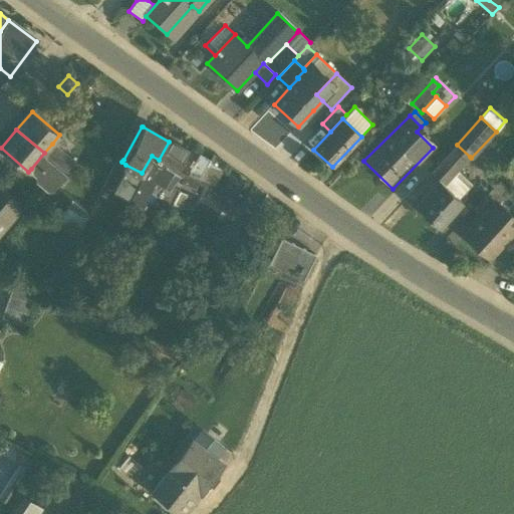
[(169,142),(159,160),(177,172),(189,153),(169,142)]
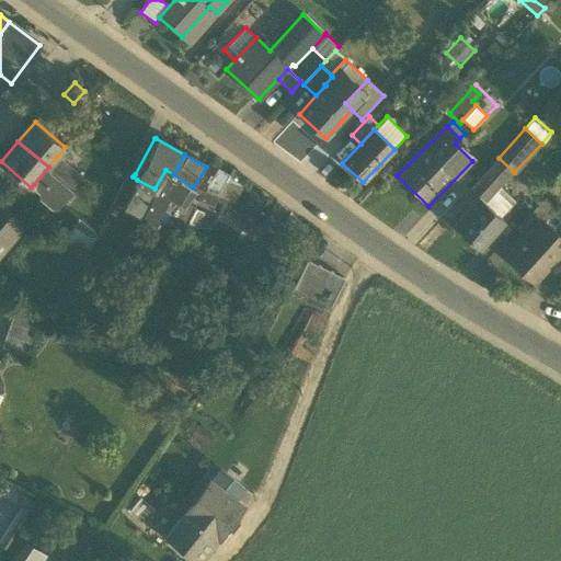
[(48,167),(72,186),(80,176),(57,157),(48,167)]
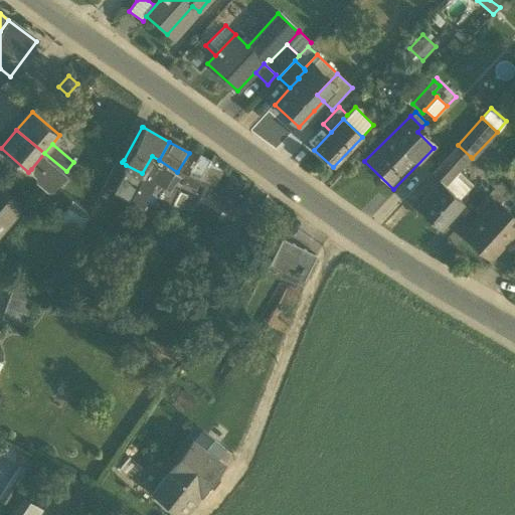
[(458,145),(432,174),(440,182),(440,181),(445,185),(458,171),(471,157),(458,145)]
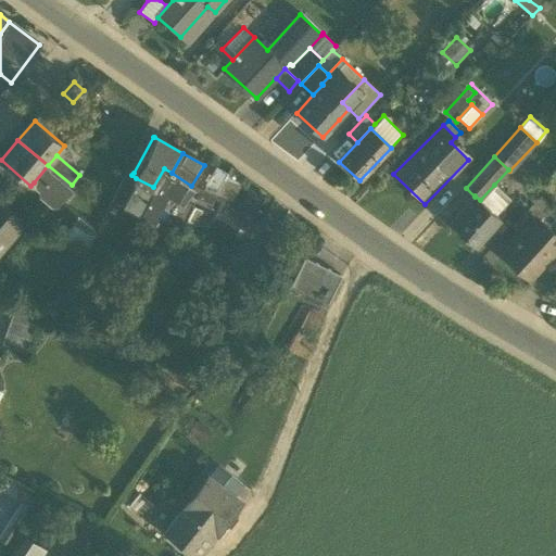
[(72,185),(48,165),(34,182),(40,188),(41,194),(51,203),(57,202),(61,198),(61,199),(71,186),(72,185)]
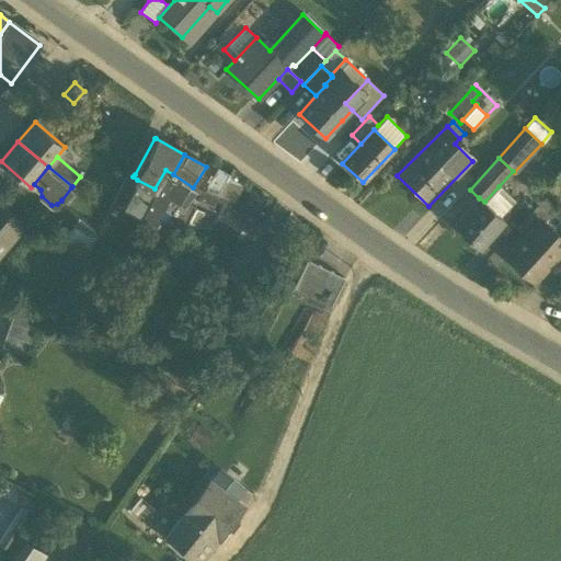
[(207,187),(217,193),(227,176),(228,174),(219,169),(207,187)]
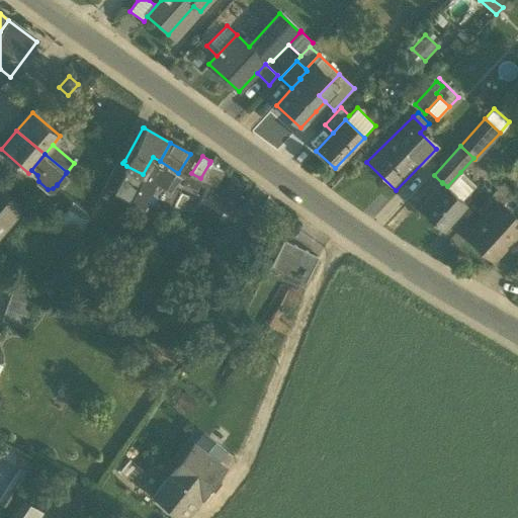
[(122,163),(124,161),(117,157),(103,187),(113,192),(126,166),(122,163)]
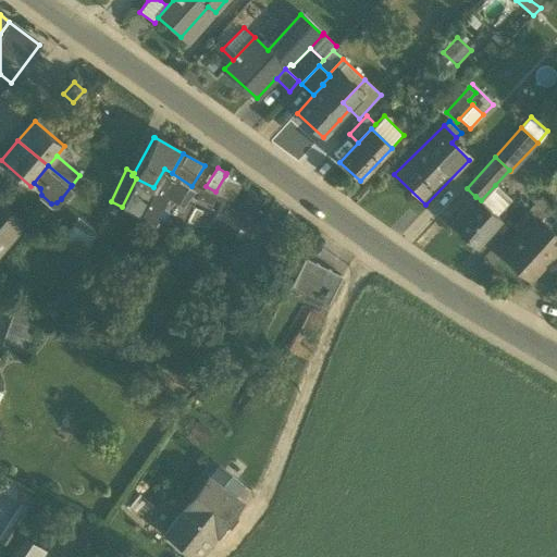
[(164,169),(153,187),(165,194),(182,203),(184,200),(192,186),(172,173),(164,169)]
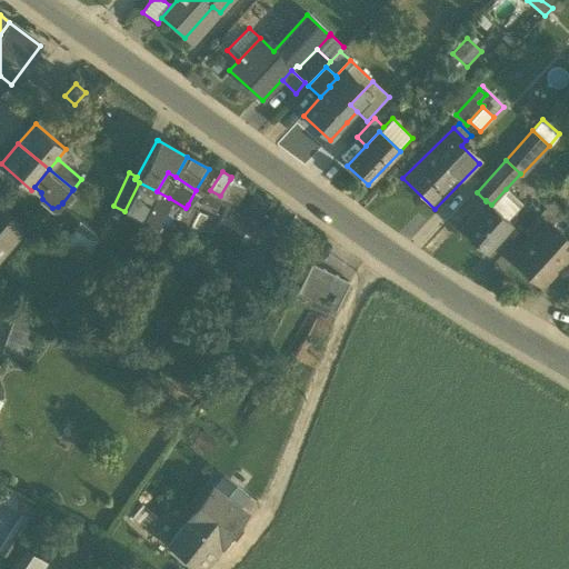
[(247,189),(230,179),(220,196),(218,199),(220,200),(237,206),(247,189)]
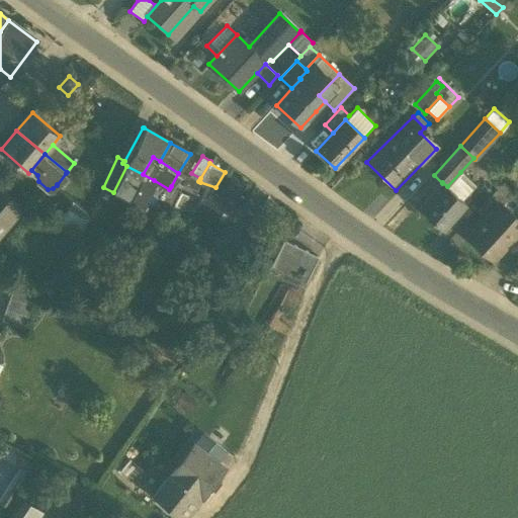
[(143,174),(126,166),(113,192),(130,200),(143,174)]
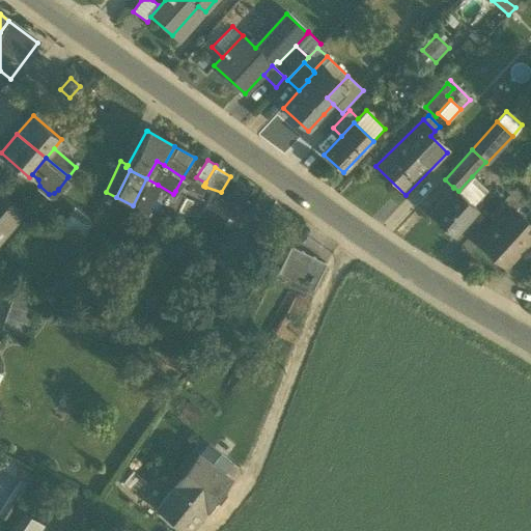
[(429,214),(453,236),(478,210),(482,204),(477,201),(487,190),(472,176),(458,191),(453,187),(453,188),(429,214)]
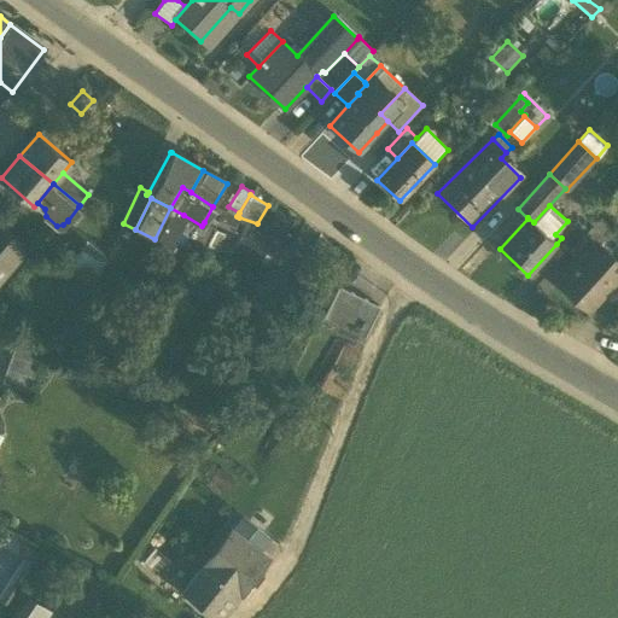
[(168,246),(184,215),(170,208),(155,239),(168,246)]
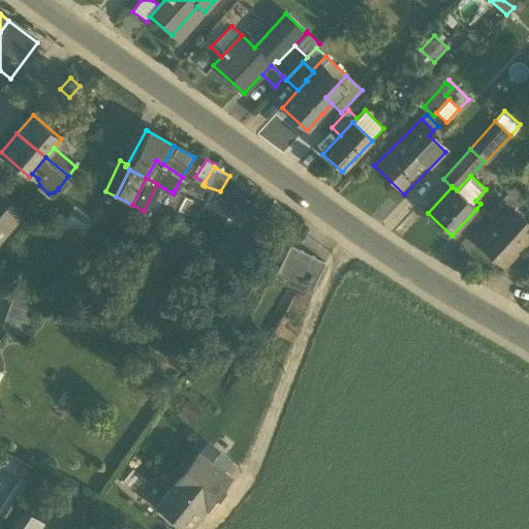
[(203,185),(190,180),(185,192),(199,198),(205,186),(203,185)]
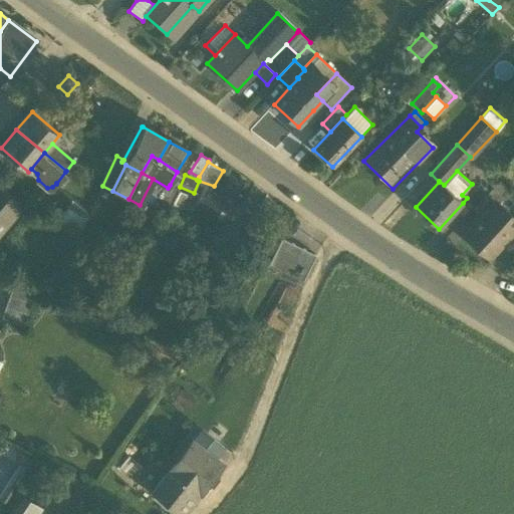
[(180,191),(170,185),(168,188),(153,179),(140,205),(171,208),(180,191)]
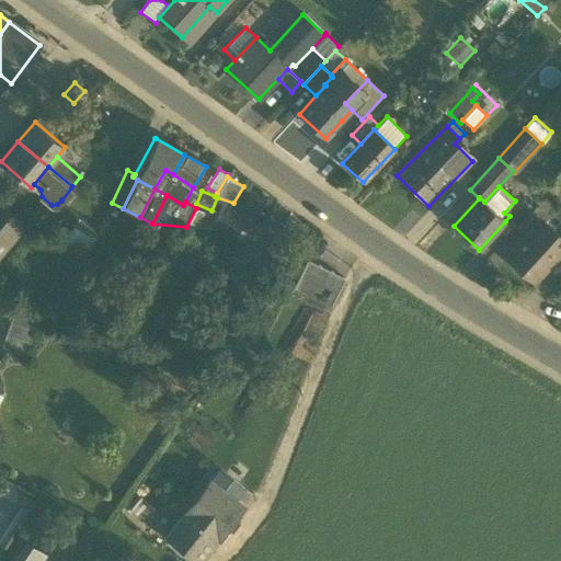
[(0,253),(24,225),(0,204),(0,253)]
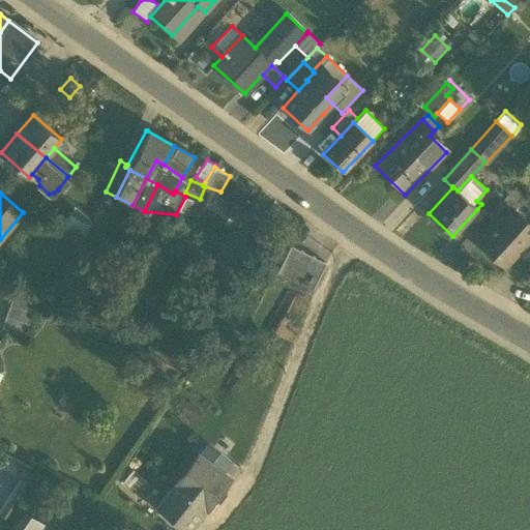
[(489,215),(498,224),(511,209),(512,210),(518,205),(507,196),(489,215)]
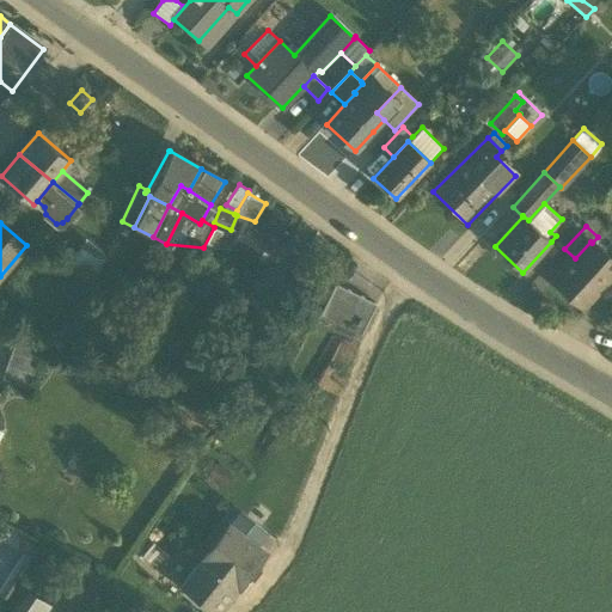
[(231,250),(256,263),(265,245),(240,232),(231,250)]
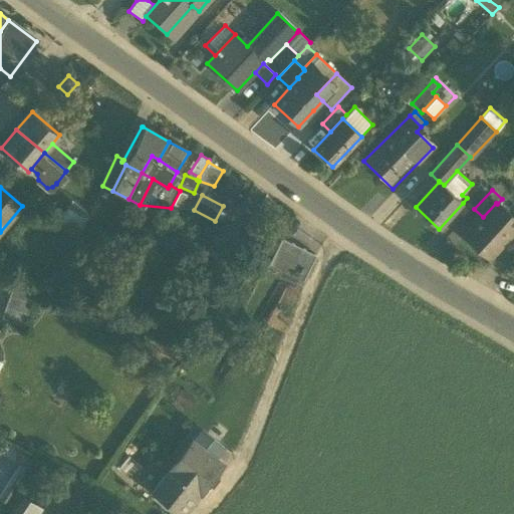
[(57,219),(78,237),(88,216),(72,202),(57,219)]
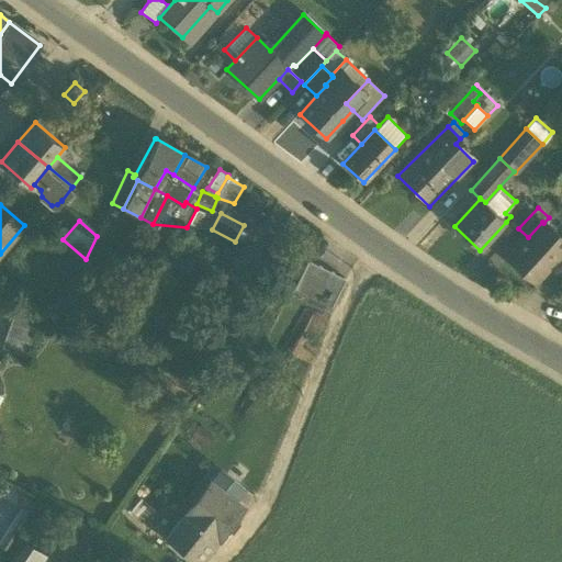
[(508,258),(535,282),(561,251),(561,239),(543,223),(542,222),(528,237),(508,258)]
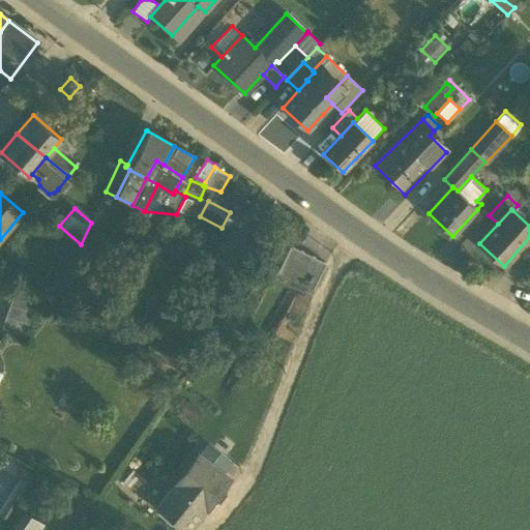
[(233,234),(256,245),(266,223),(244,211),(233,234)]
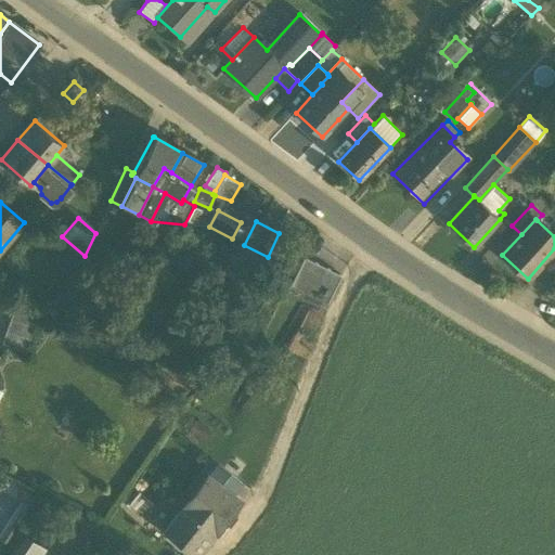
[(291,285),(327,304),(341,275),(305,258),(291,285)]
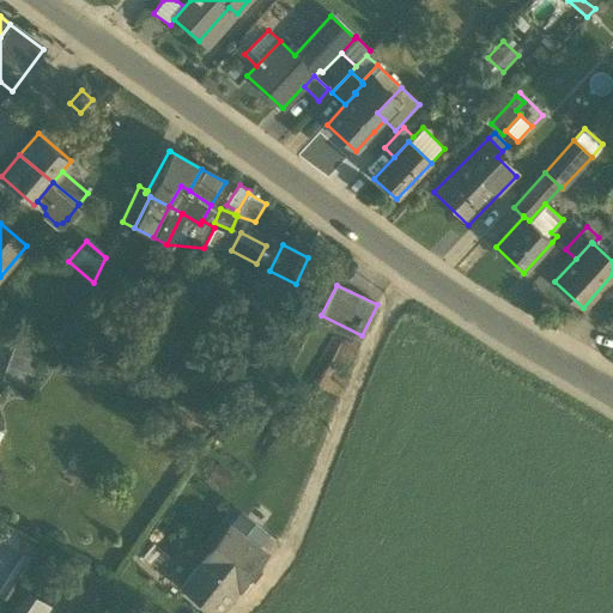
[(37,362),(42,349),(16,339),(11,352),(37,362)]
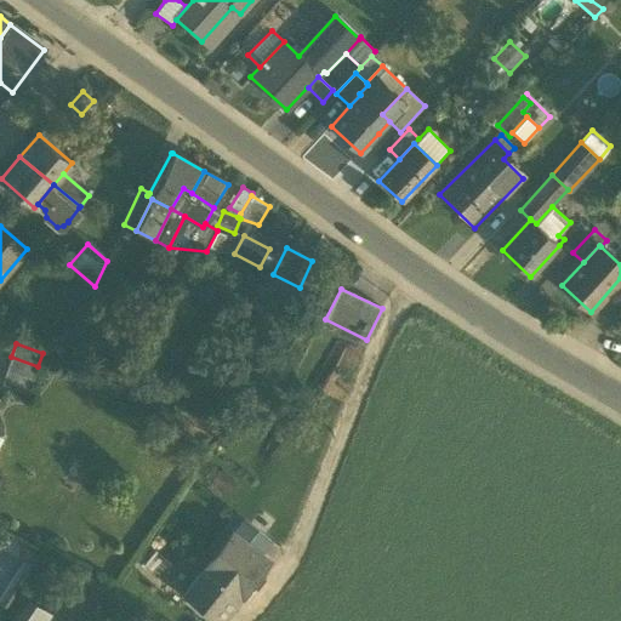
[(33,380),(38,366),(11,357),(7,371),(33,380)]
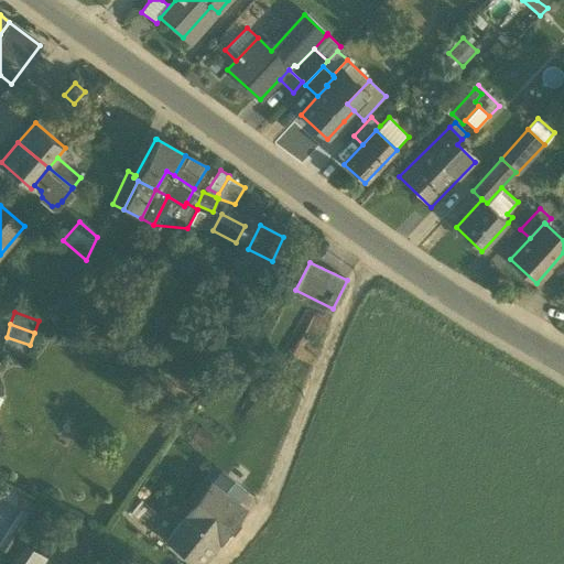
[(25,357),(30,345),(7,337),(2,349),(25,357)]
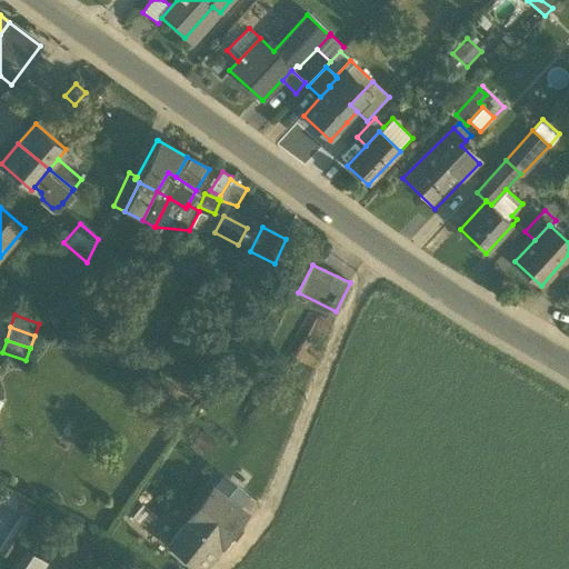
[(223,478),(213,490),(237,508),(247,496),(223,478)]
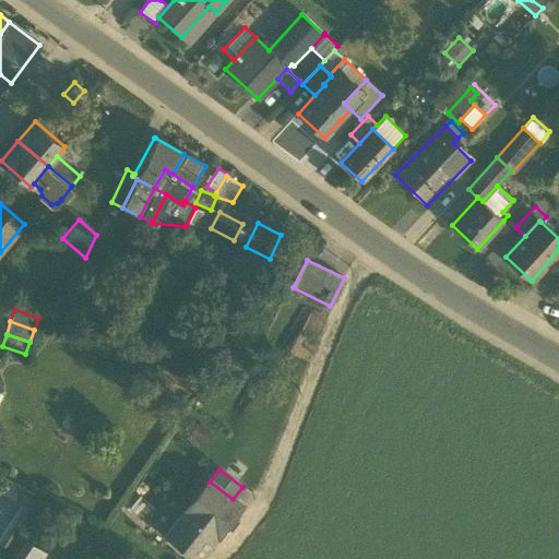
[(241,506),(233,499),(210,482),(209,479),(183,511),(191,518),(183,528),(207,548),(225,526),(230,532),(239,521),(233,516),(241,506)]
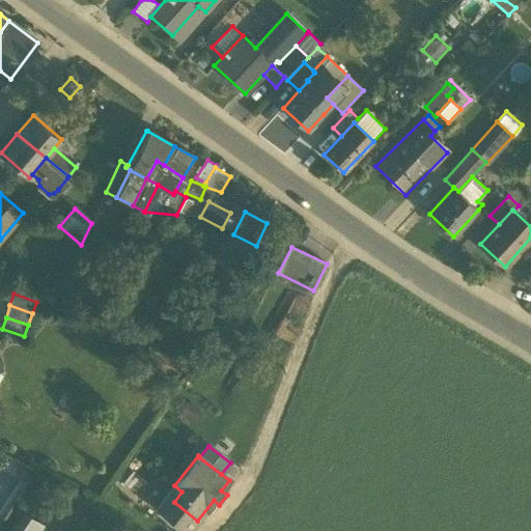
[(148,484),(133,472),(122,483),(139,497),(148,484)]
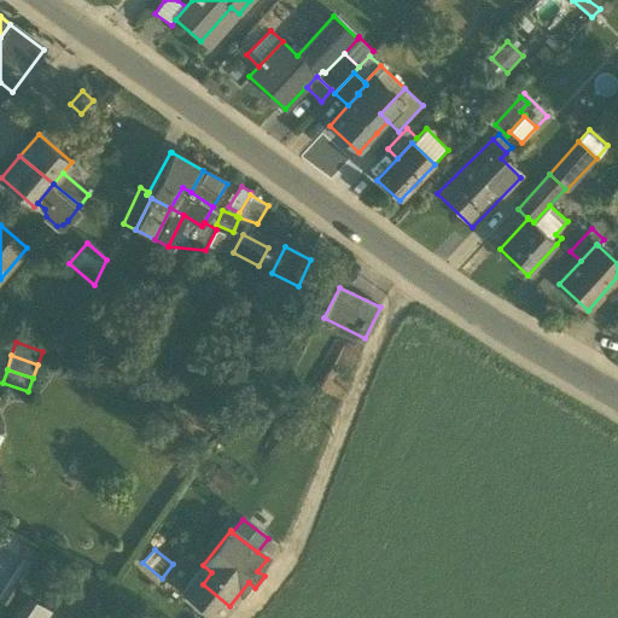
[(182,590),(192,598),(203,584),(211,572),(203,565),(182,590)]
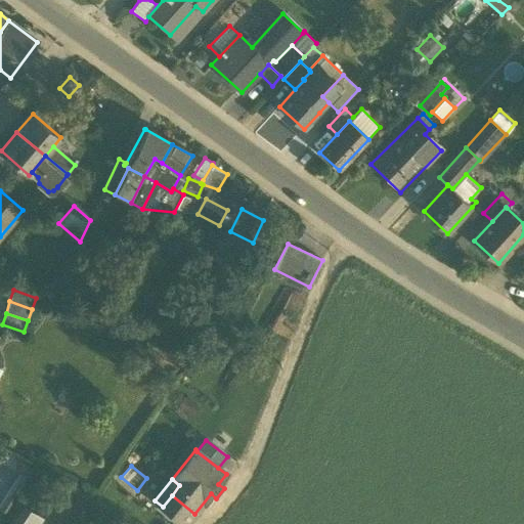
[(163,507),(184,523),(186,523),(194,514),(172,495),(163,507)]
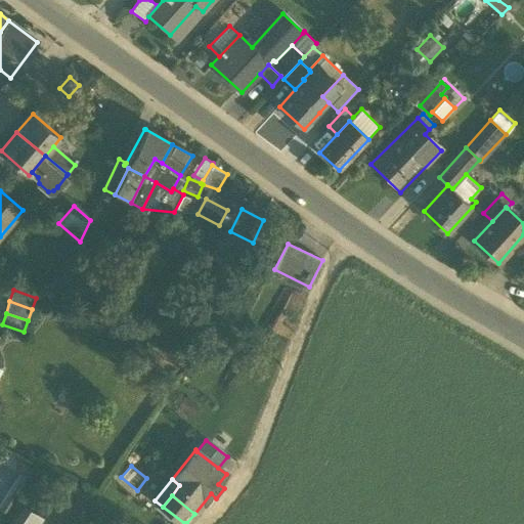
[(37,523),(40,520),(25,510),(14,523),(37,523)]
